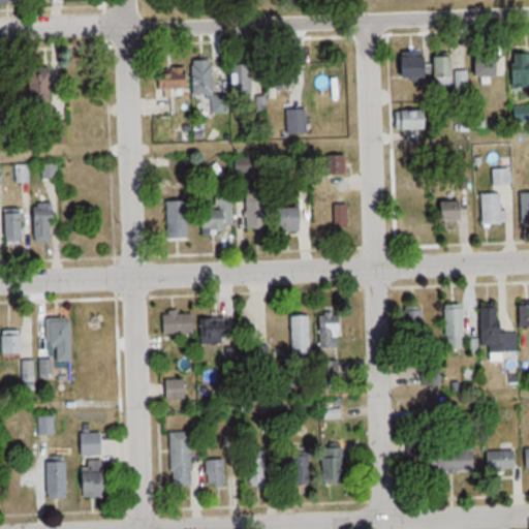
[(528,52),(514,52),(514,87),(528,86),(528,52)]
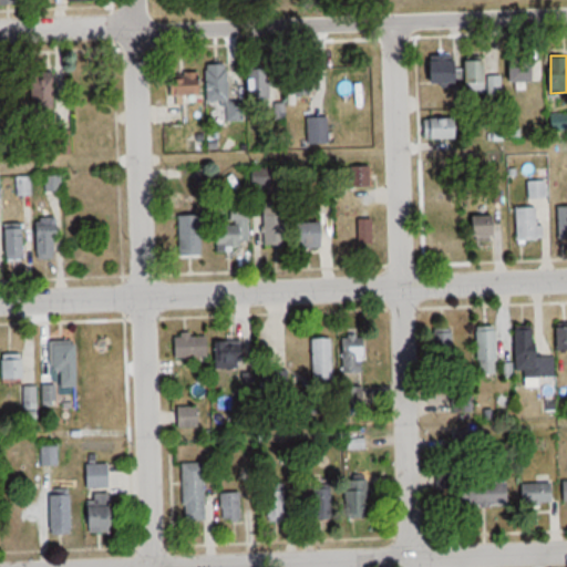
[(511,80),(538,80),(538,57),(511,57),(511,80)]
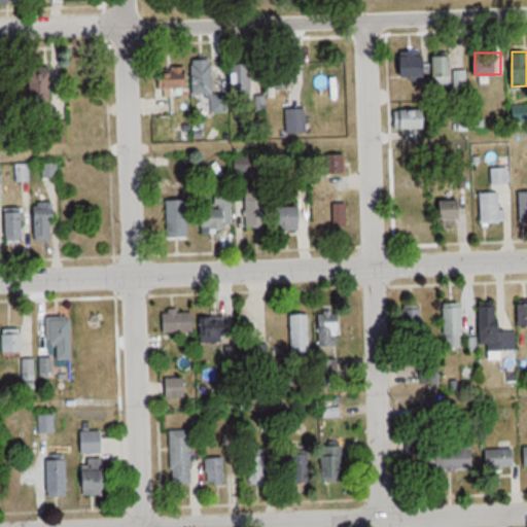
[(400,54),(400,76),(429,76),(429,54),(400,54)]
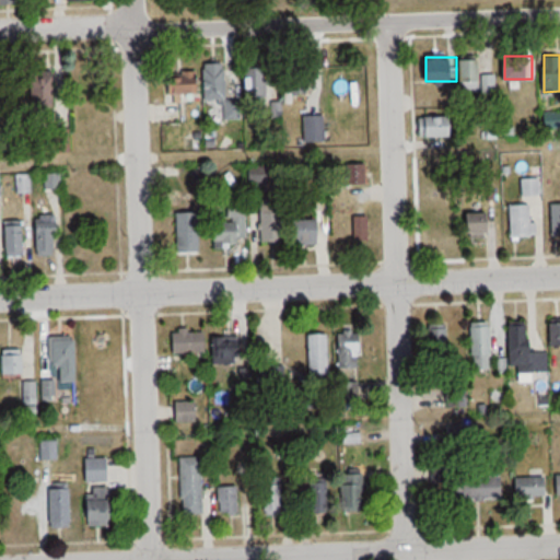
[(463,92),(480,92),(480,59),(463,59),(463,92)]
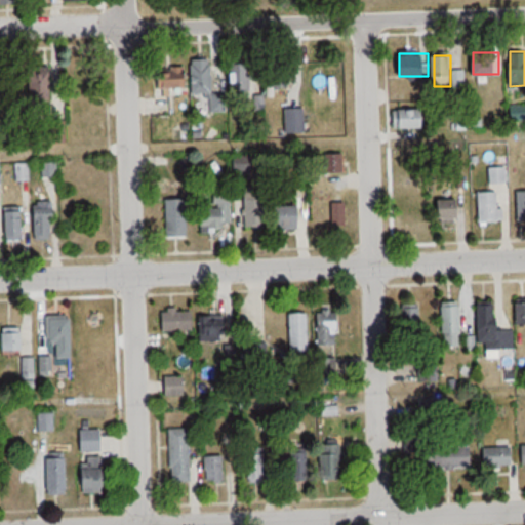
[(291,84),(287,56),(268,59),(272,87),(291,84)]
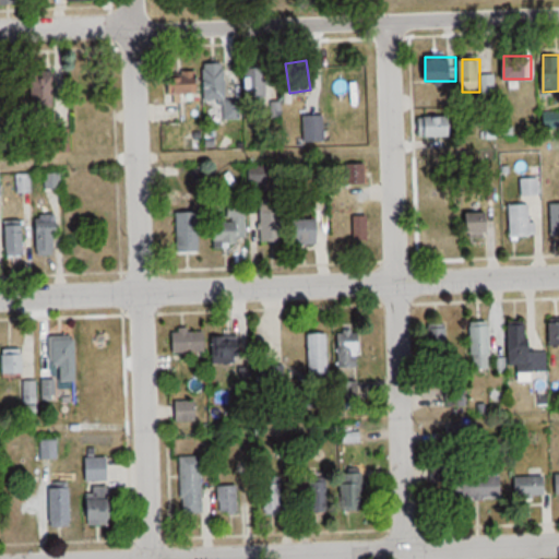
[(225,98),(225,63),(206,63),(206,98),(225,98)]
